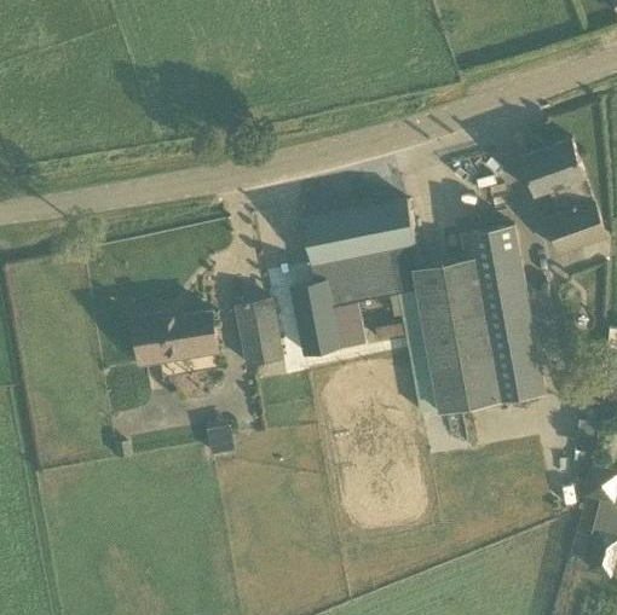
[(606,239),(570,140),(519,158),(534,198),(548,193),(557,215),(545,220),(558,256),(606,239)]
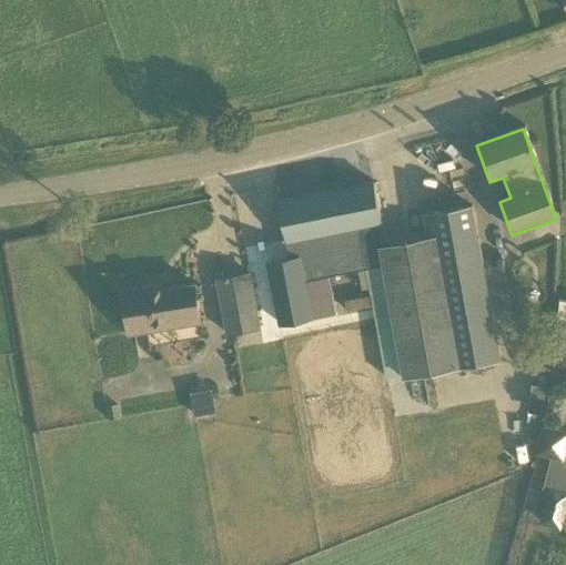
[(385,249),(372,185),(276,204),(287,261),(266,264),(279,329),(314,322),(306,281),(363,271),(366,270),(381,266),(378,250),(385,249)]
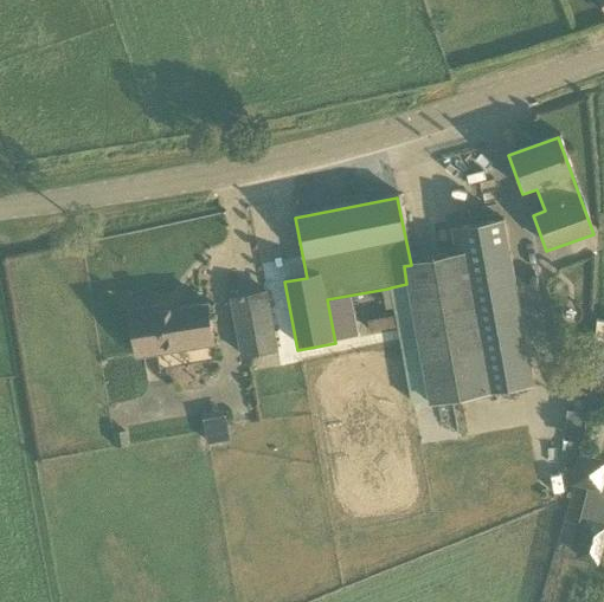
[(410,407),(430,403),(492,394),(490,390),(533,383),(526,347),(503,220),(450,230),(454,257),(411,265),(404,266),(406,284),(391,287),(387,289),(392,310),(384,311),(387,331),(396,329),(410,407)]
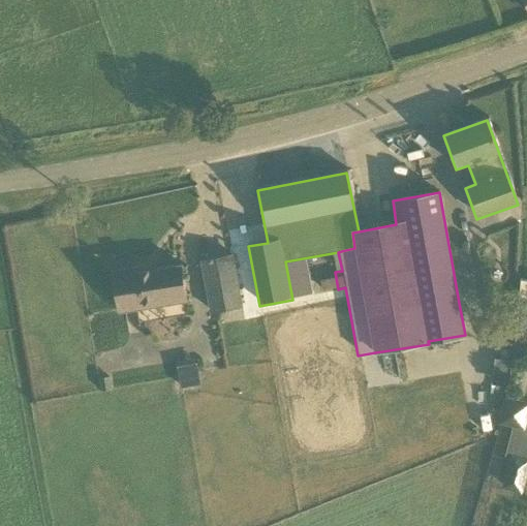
[(210,314),(241,309),(230,257),(200,263),(210,314)]
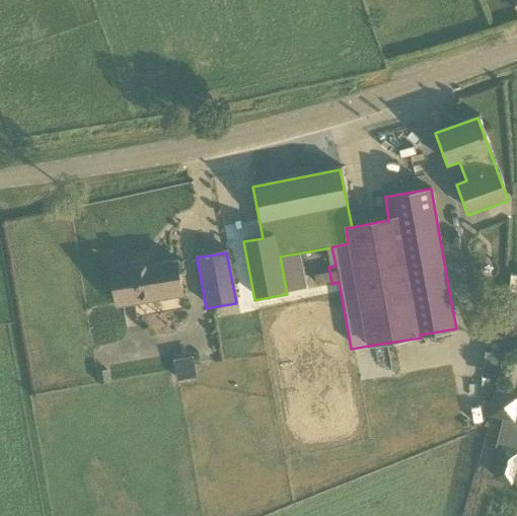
[(117,308),(182,298),(176,263),(151,267),(150,262),(111,268),(117,308)]
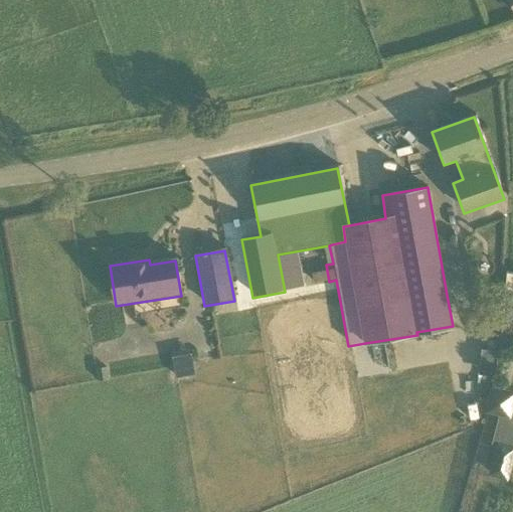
[(105,369),(94,372),(96,382),(107,380),(105,369)]
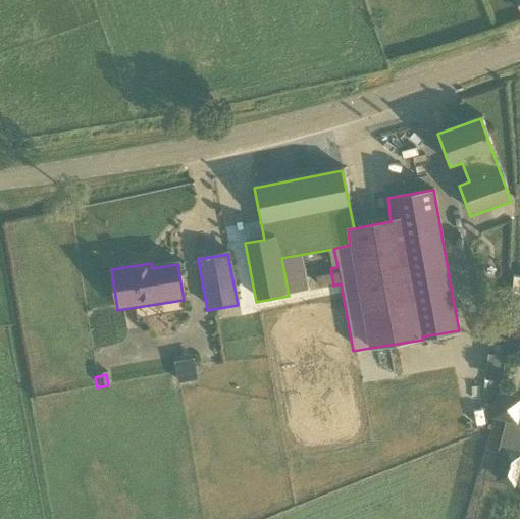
[(503,451),(519,455),(519,422),(519,425),(517,424),(519,412),(519,399),(496,395),(490,420),(504,423),(497,453),(502,454),(503,451)]
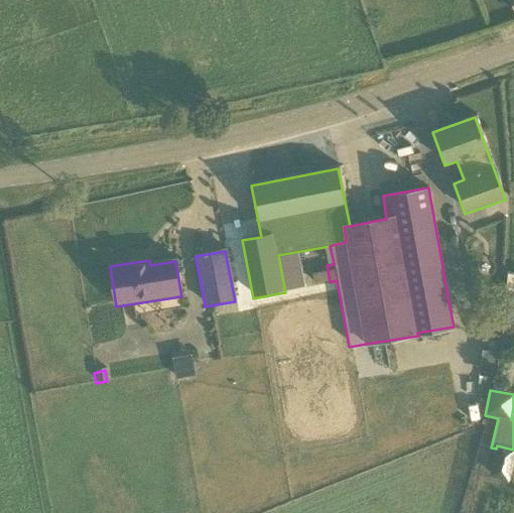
[(496,449),(488,478),(507,483),(513,458),(513,450),(497,445),(496,449)]
